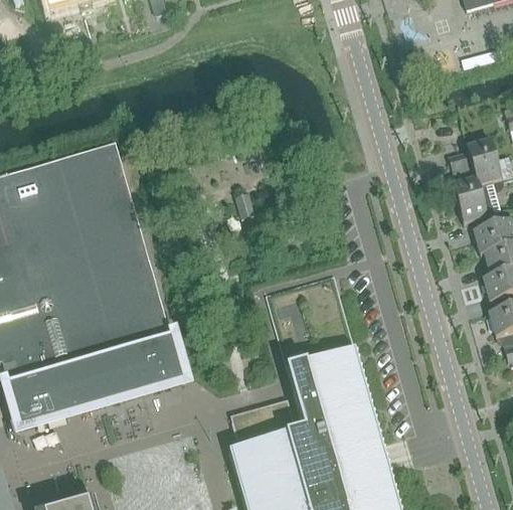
[(50,0),(53,11),(80,4),(79,0),(50,0)]
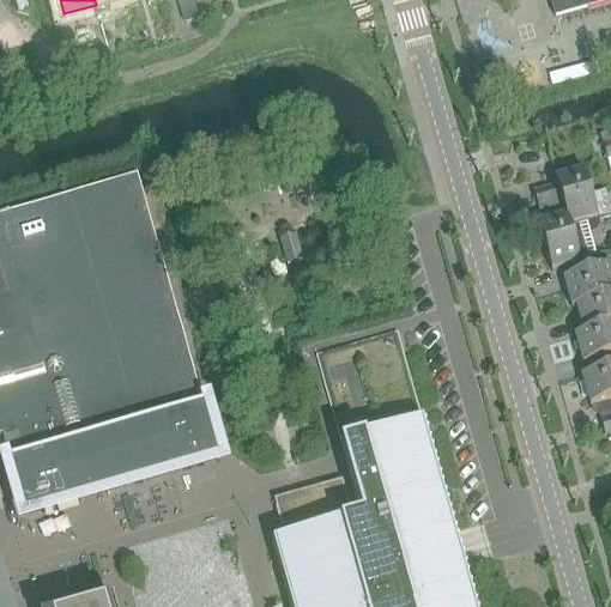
[(95,0),(96,5),(100,14),(112,11),(109,1),(113,0),(95,0)]
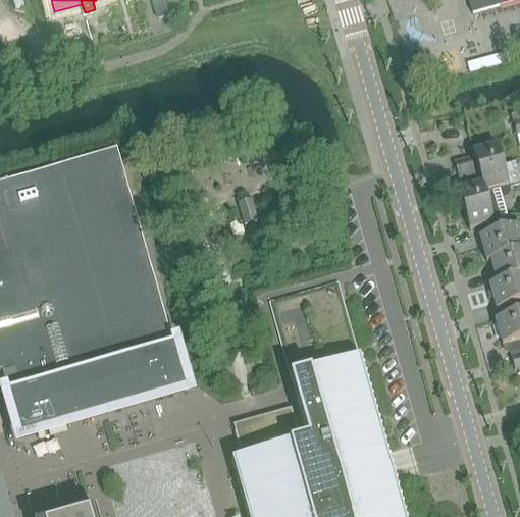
[(471,0),(475,13),(519,0),(471,0)]
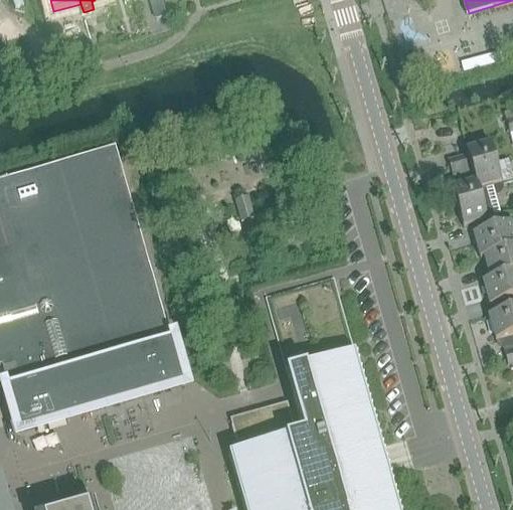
[(81,44),(82,49),(93,45),(90,36),(84,38),(81,44)]
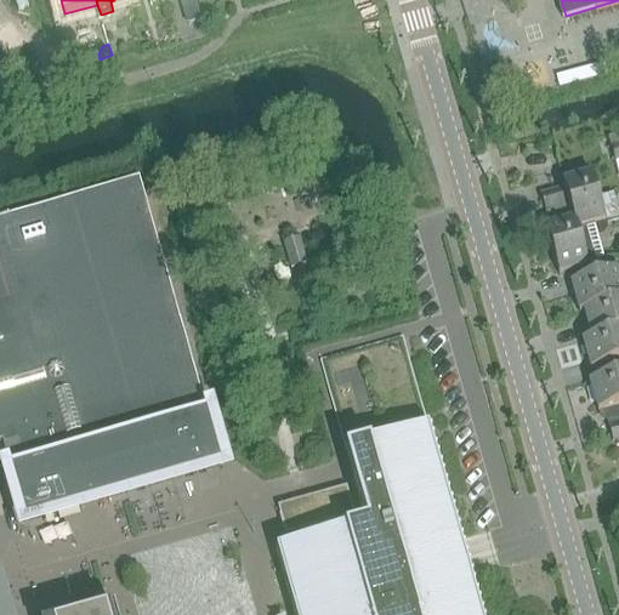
[(567,183),(555,187),(561,204),(564,218),(577,215),(579,225),(595,220),(608,217),(618,214),(618,199),(615,189),(601,193),(594,169),(564,177),(567,183)]
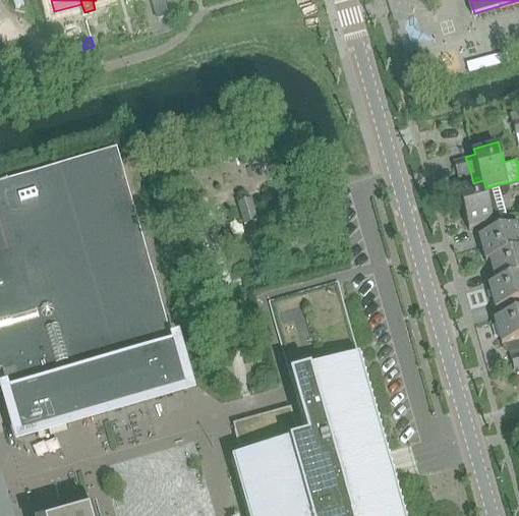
[(0,366),(4,365),(10,389),(9,390),(10,393),(11,393),(16,410),(15,410),(16,414),(17,413),(22,431),(21,431),(22,435),(25,434),(25,433),(46,426),(47,427),(49,427),(48,426),(69,420),(69,421),(71,420),(89,415),(91,415),(91,414),(108,409),(108,410),(110,409),(110,408),(127,403),(127,404),(129,404),(129,403),(147,398),(147,399),(149,398),(149,397),(166,392),(166,393),(168,393),(168,392),(185,387),(185,388),(189,387),(188,383),(186,384),(182,366),(183,365),(182,362),(181,362),(176,345),(177,345),(176,341),(175,342),(118,147),(0,180),(0,366)]
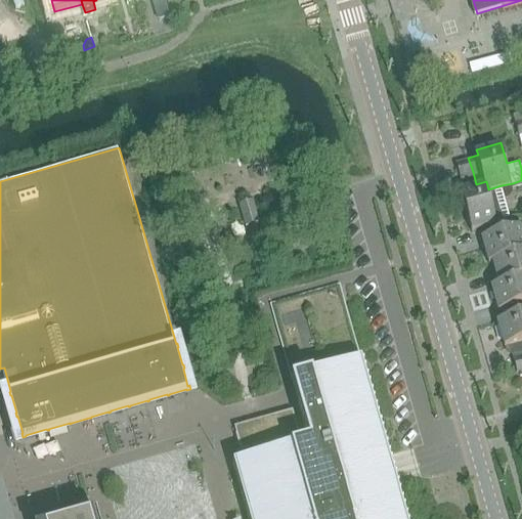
[(468,158),(458,160),(463,175),(466,187),(462,187),(468,208),(473,228),(485,224),(497,220),(511,216),(502,185),(488,189),(486,181),(476,184),(473,172),(468,158)]
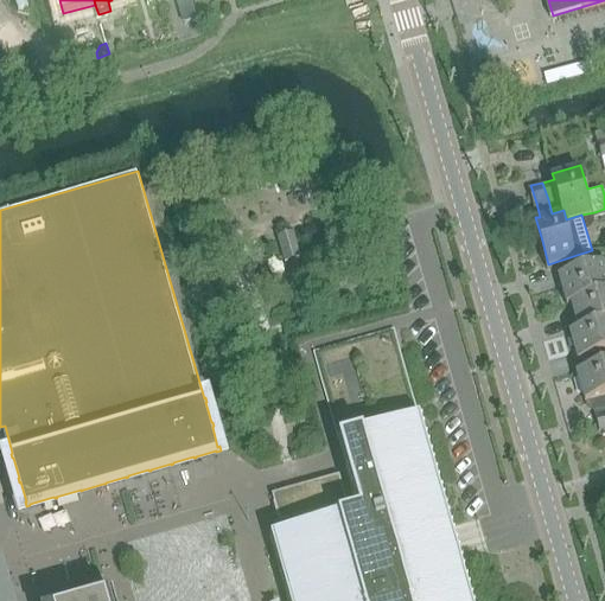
[(279,231),(285,257),(301,254),(295,227),(279,231)]
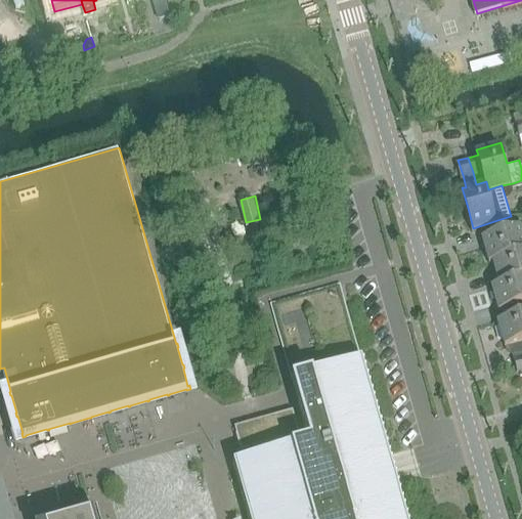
[(488,233),(483,235),(490,260),(494,259),(494,258),(521,250),(521,224),(515,226),(512,215),(511,216),(497,220),(485,224),(488,233)]
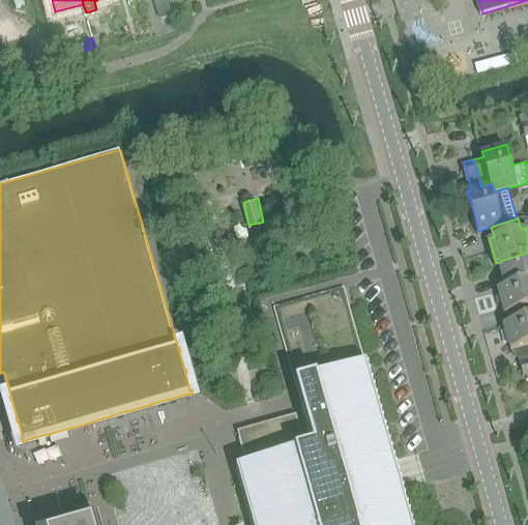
[(504,278),(497,280),(499,287),(527,279),(527,253),(500,261),(500,262),(504,278)]
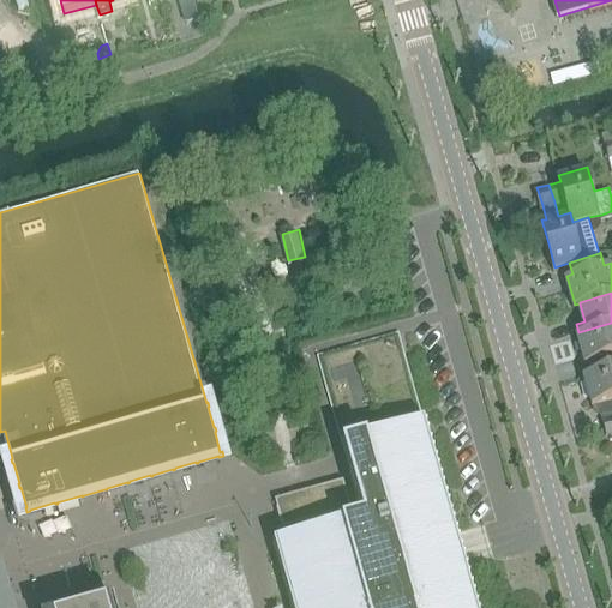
[(611,323),(579,332),(587,361),(592,360),(595,371),(611,366),(611,323)]
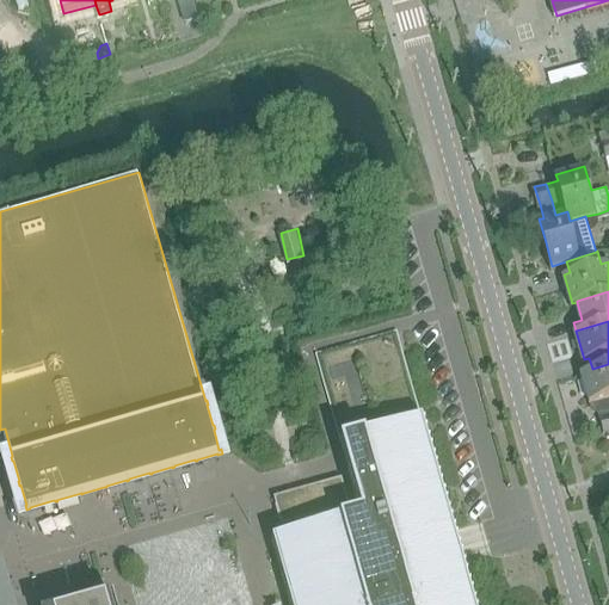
[(477,604),(459,542),(398,327),(317,350),(363,512),(274,537),(280,559),(282,559),(283,565),(282,565),(293,604),(477,604)]
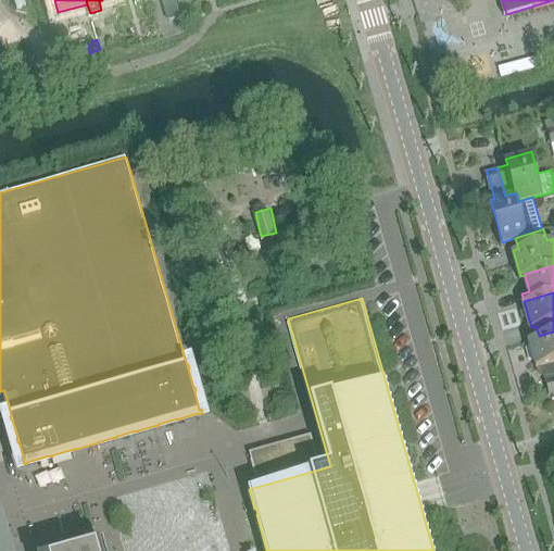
[(539,336),(529,338),(537,364),(542,363),(551,391),(553,390),(553,360),(553,332),(539,336)]
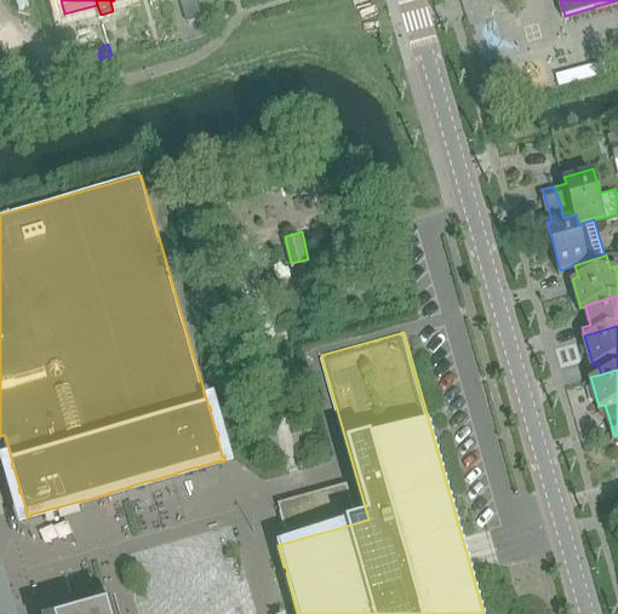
[(348,481),(279,500),(282,510),(281,510),(281,511),(282,511),(285,520),(284,520),(284,521),(285,521),(287,529),(356,510),(348,481)]
